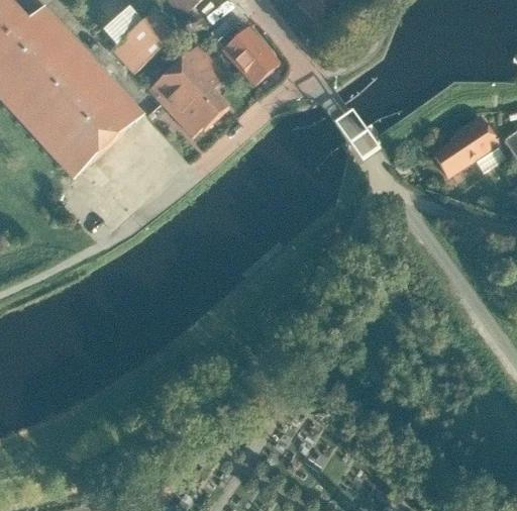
[(0,0),(0,97),(70,177),(142,113),(46,4),(29,19),(9,0),(0,0)]
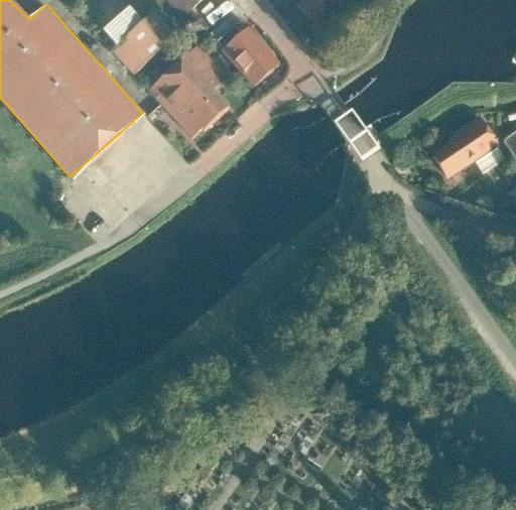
[(169,0),(182,14),(198,0),(169,0)]
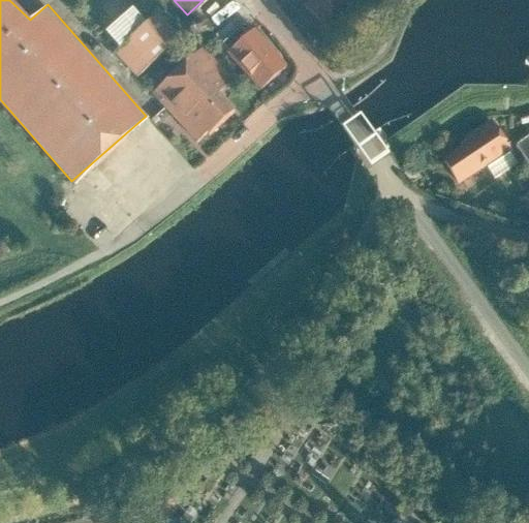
[(303,0),(332,28),(358,1),(356,0),(303,0)]
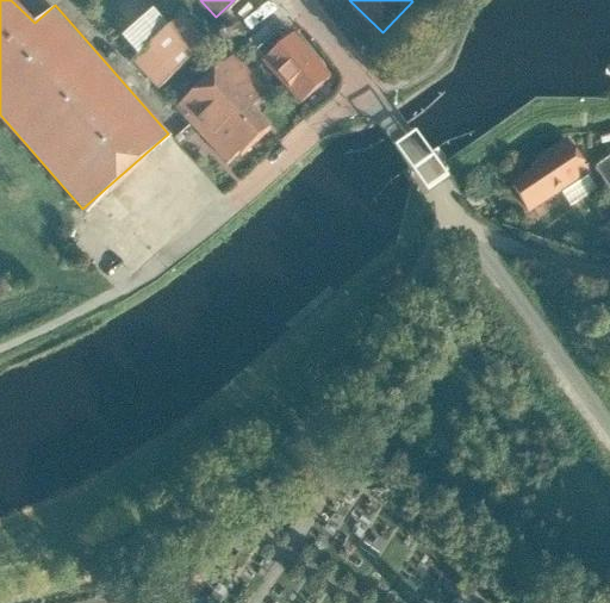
[(182,12),(131,56),(157,86),(209,42),(182,12)]
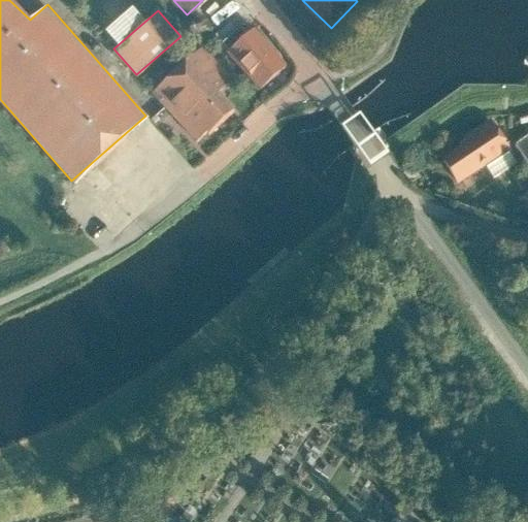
[(256,27),(229,51),(262,89),(290,65),(256,27)]
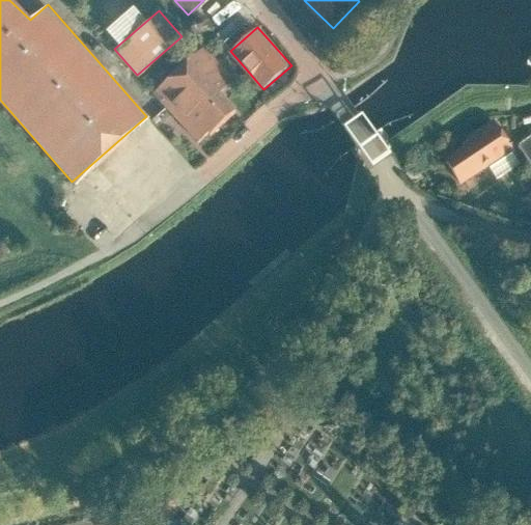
[(239,109),(222,90),(234,78),(203,45),(152,91),(201,144),(239,109)]
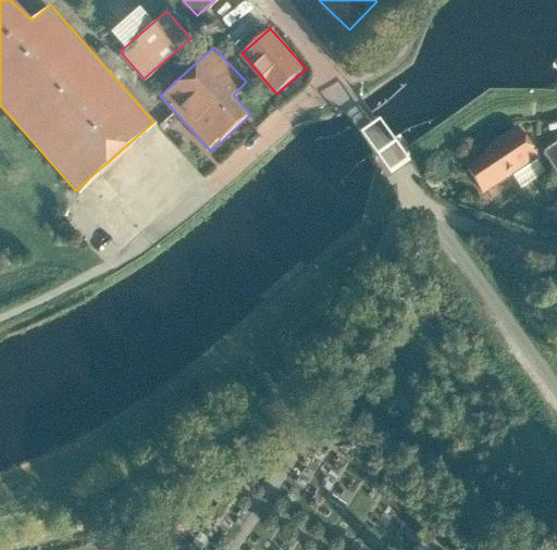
[(468,164),(484,190),(540,154),(519,122),(490,141),(494,148),(468,164)]
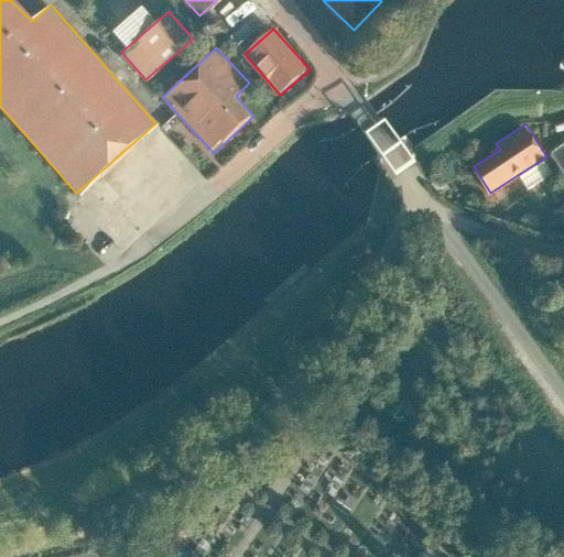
[(563,141),(553,149),(563,165),(563,141)]
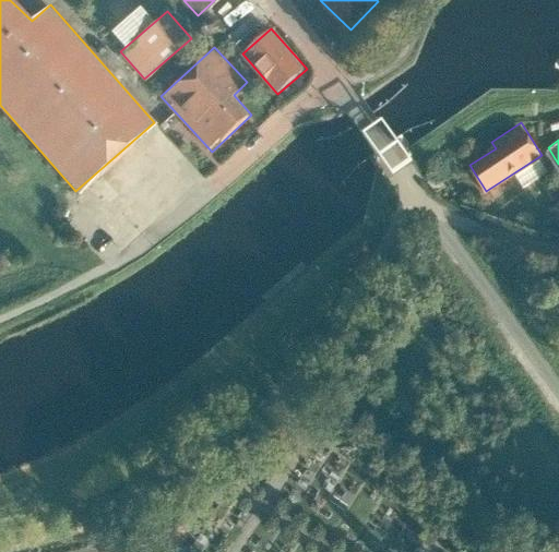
[(357,248),(345,258),(355,268),(367,259),(357,248)]
